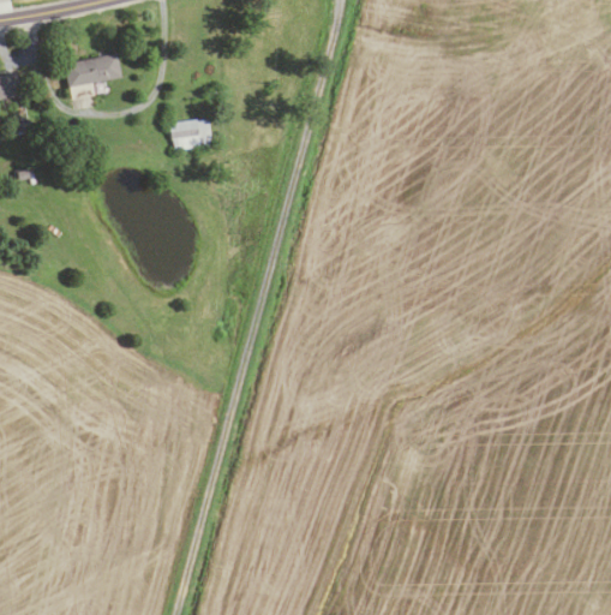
[(70,88),(65,64),(118,53),(123,77),(70,88)]
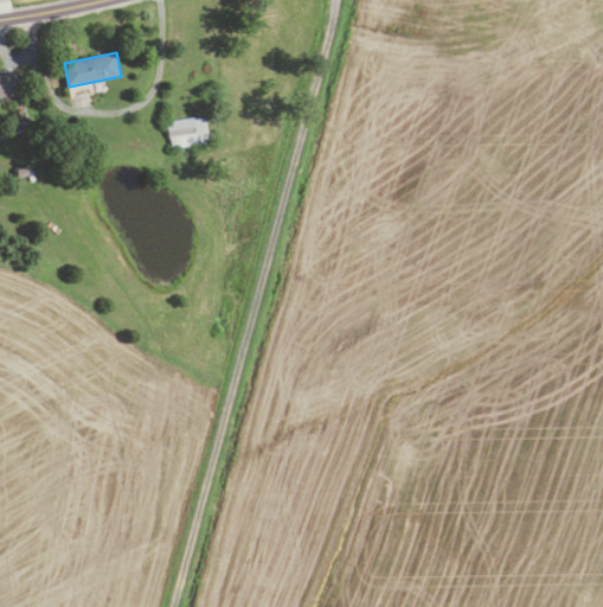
[(0,96),(0,72),(17,70),(21,93),(0,96)]
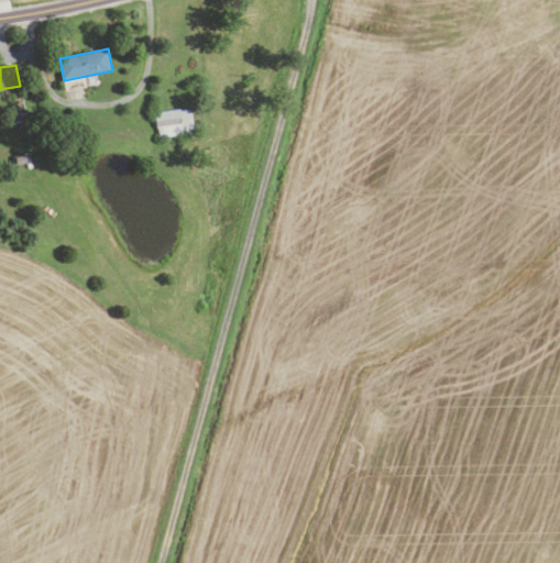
[(28,108),(30,118),(13,121),(12,111),(18,110),(18,107),(24,106),(24,109),(28,108)]
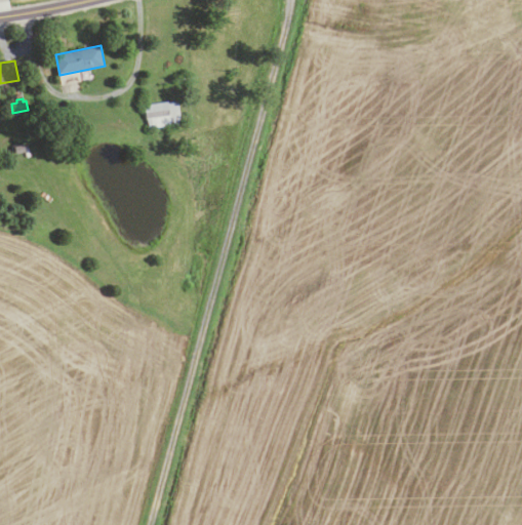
[(151,129),(147,106),(178,101),(183,124),(151,129)]
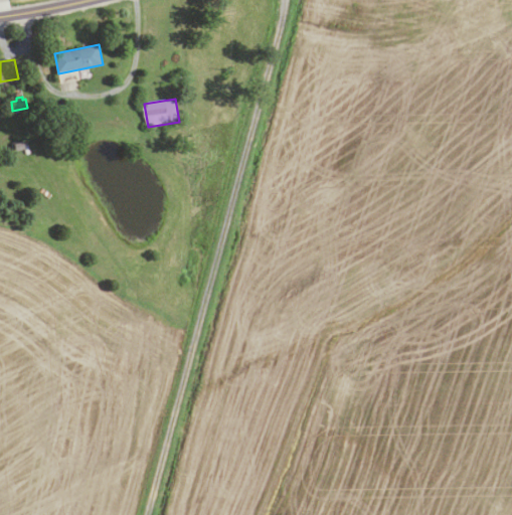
[(23,142),(24,149),(15,151),(14,144),(23,142)]
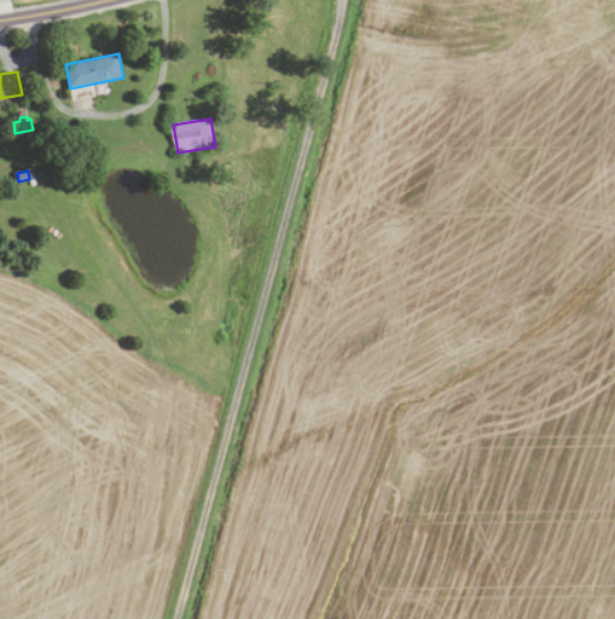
All buildings are outlined.
